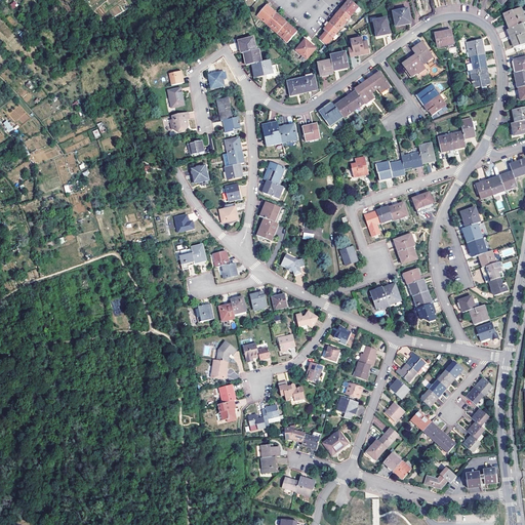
[(349,0),(341,9),(351,17),(356,11),(359,7),(350,0),(349,0)]
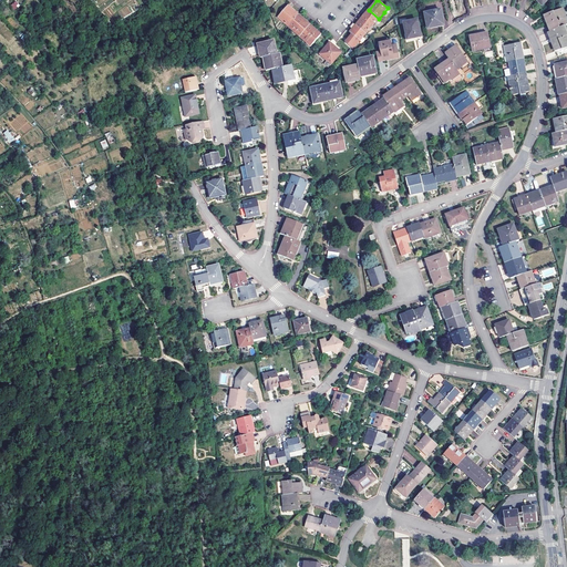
[(14,10),(20,6),(16,1),(10,6),(14,10)]
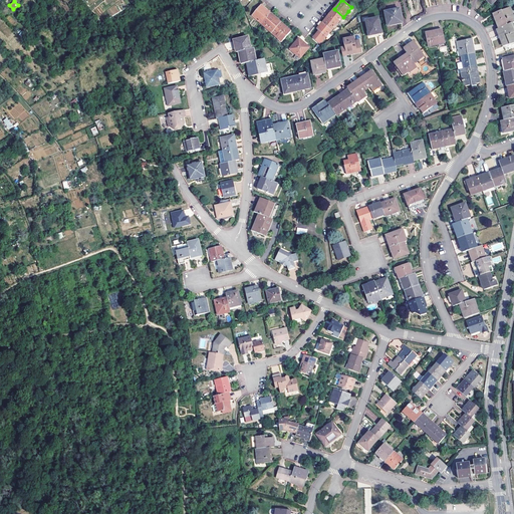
[(252,16),(262,24),(271,14),(261,5),(252,16)]
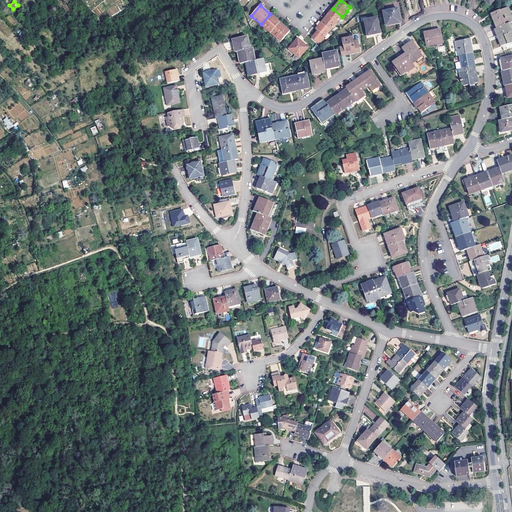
[(342,17),(333,9),(327,16),(336,24),(342,17)]
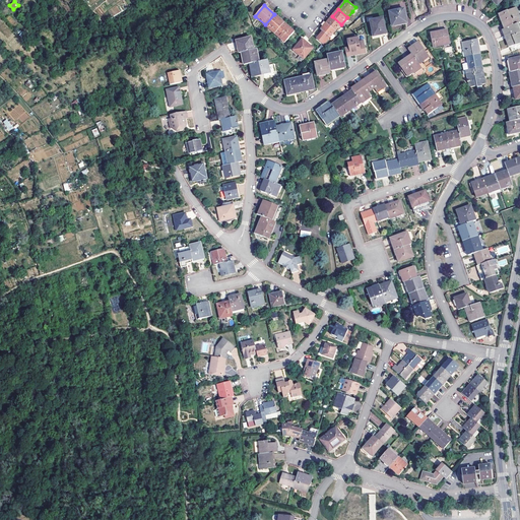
[(406,22),(404,10),(389,13),(392,25),(406,22)]
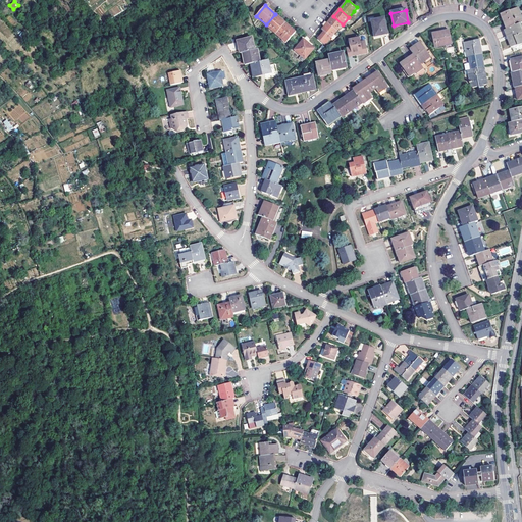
[(505,23),(507,30),(519,24),(521,22),(521,20),(520,16),(519,17),(516,10),(509,12),(510,14),(502,18),(504,23),(505,23)]
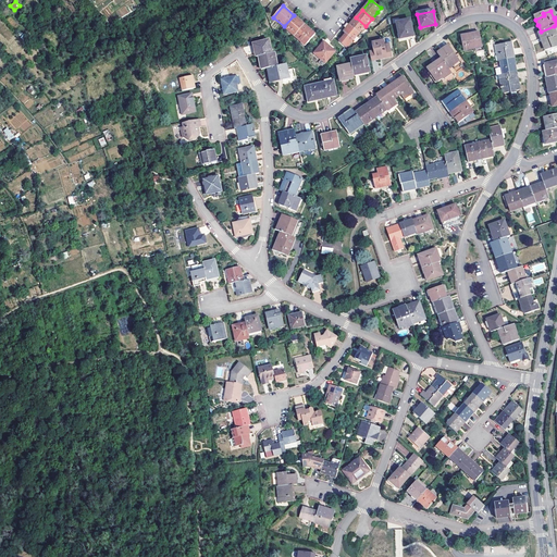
[(295,36),(305,25),(294,15),(284,26),(295,36)]
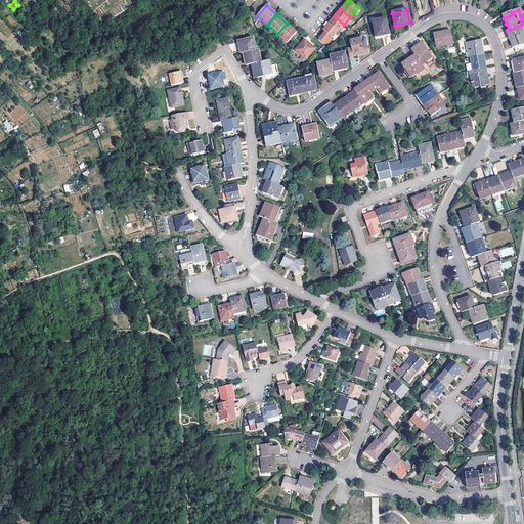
[(335,16),(330,24),(339,31),(344,25),(335,16)]
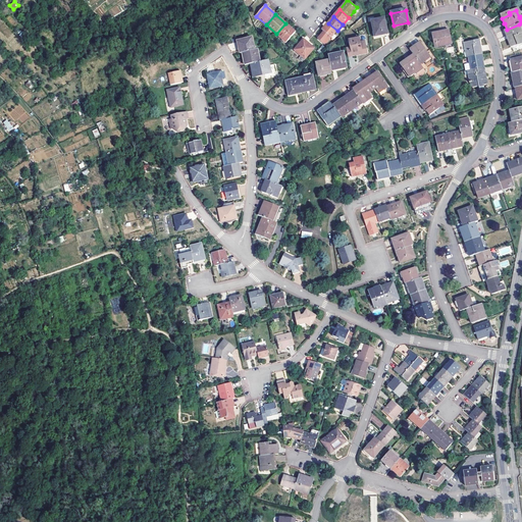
[(386,35),(383,19),(371,22),(373,32),(374,38),(386,35)]
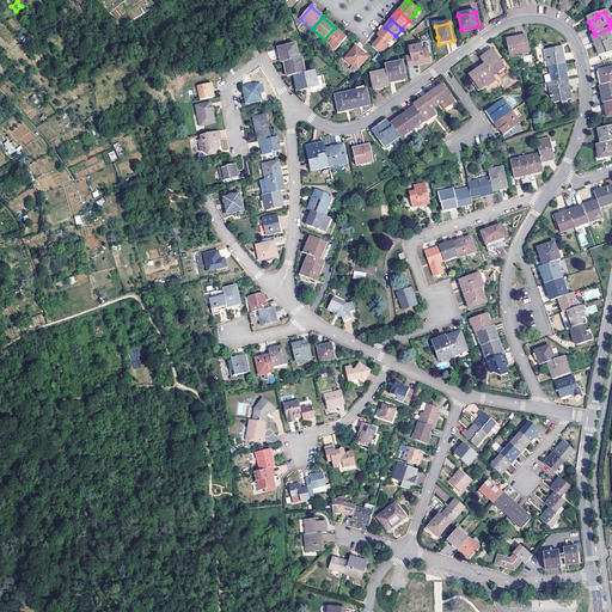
[(335,28),(324,40),(336,50),(347,37),(335,28)]
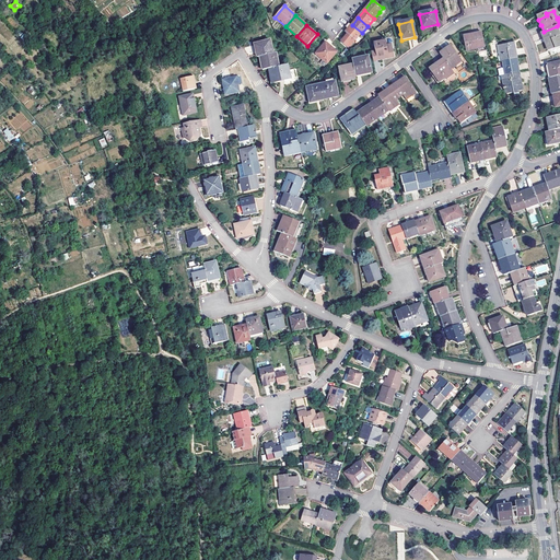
[(362,33),(352,25),(346,32),(348,34),(341,42),(349,48),(356,41),(362,33)]
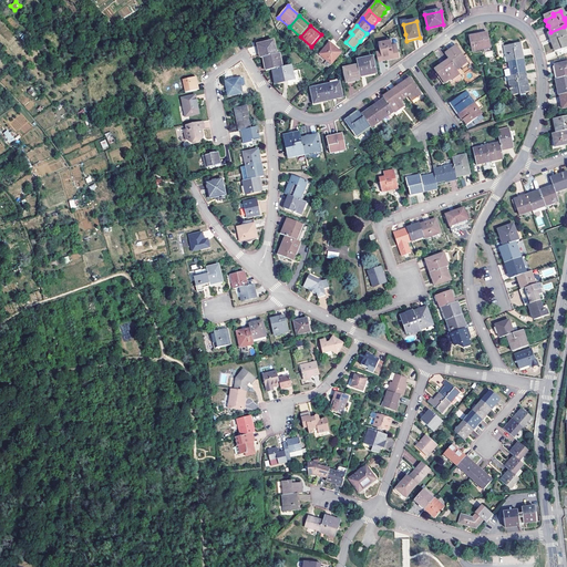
[(566,48),(566,34),(564,27),(550,32),(549,32),(547,33),(550,44),(553,43),(556,50),(560,49),(562,51),(566,48)]
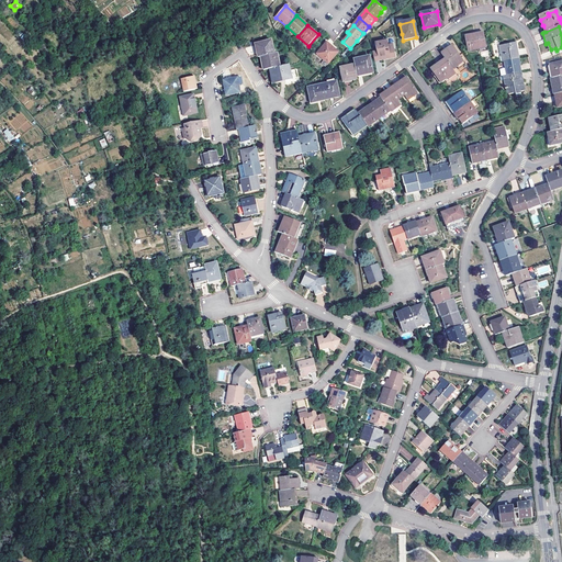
[(475,35),(464,37),(468,52),(485,48),(483,33),(475,35)]
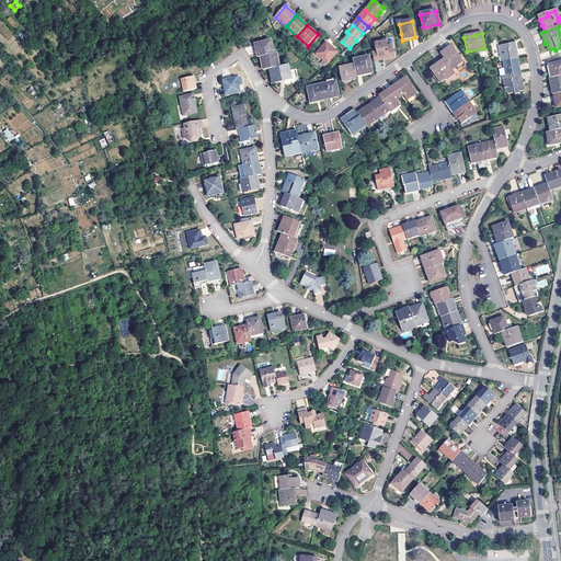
[(261,58),(274,55),(271,42),(255,45),(258,58),(261,58)]
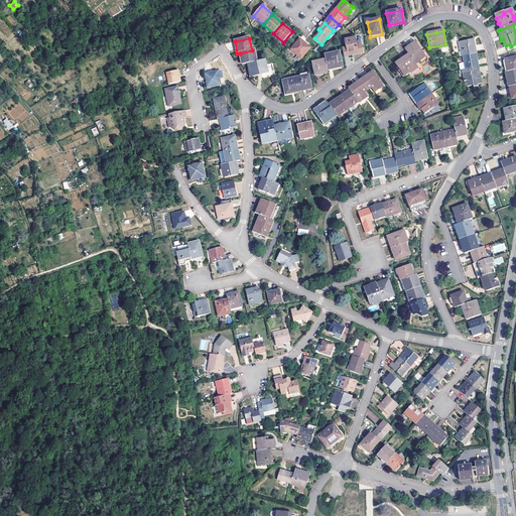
[(346,47),(342,48),(344,56),(363,52),(361,41),(356,42),(356,38),(345,40),(346,47)]
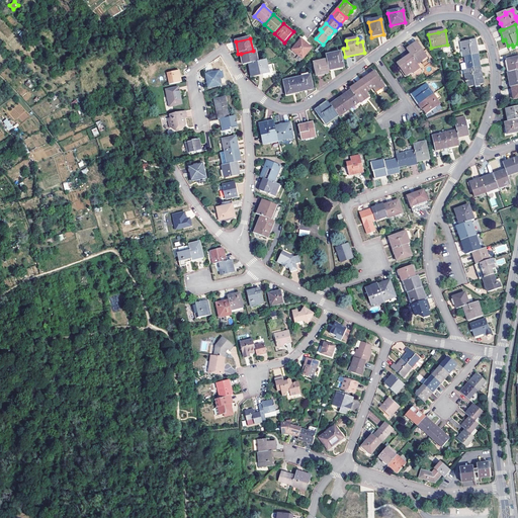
[(312,48),(303,39),(292,50),(303,59),(312,48)]
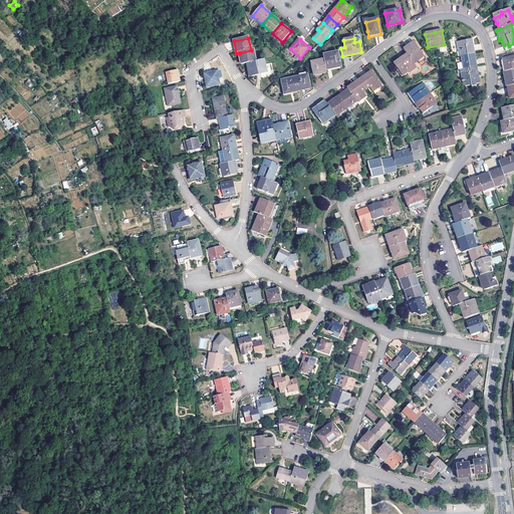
[(460,57),(474,54),(471,39),(456,43),(458,52),(457,52),(457,53),(457,57),(460,57)]
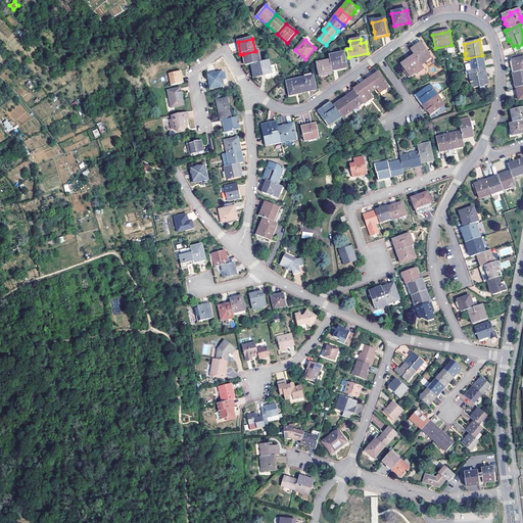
[(510,40),(508,41),(512,49),(518,47),(517,45),(513,46),(510,40)]
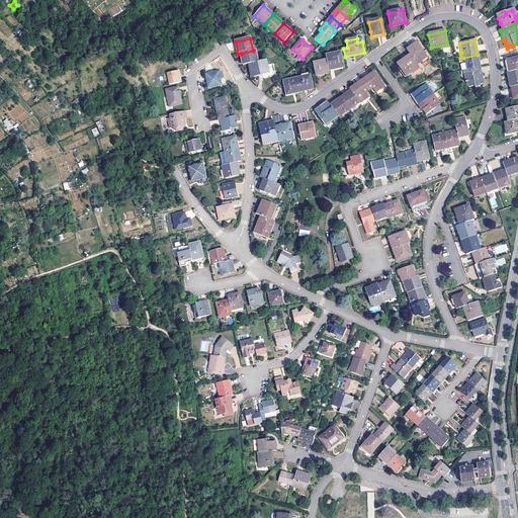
[(417,42),(407,50),(410,55),(411,56),(414,61),(418,58),(420,61),(427,57),(417,42)]
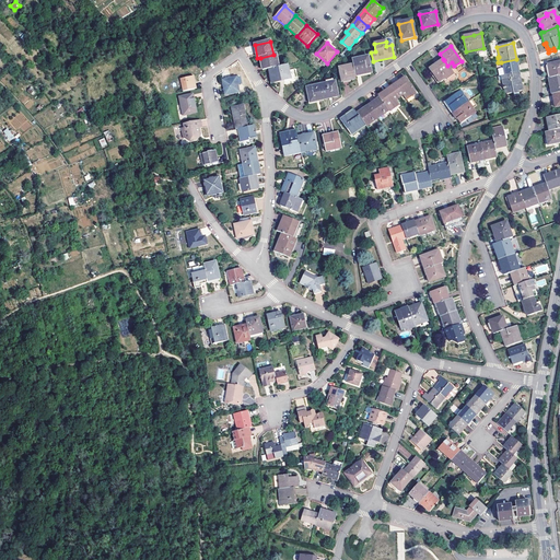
[(260,58),(264,71),(269,70),(279,68),(276,55),(273,55),(260,58)]
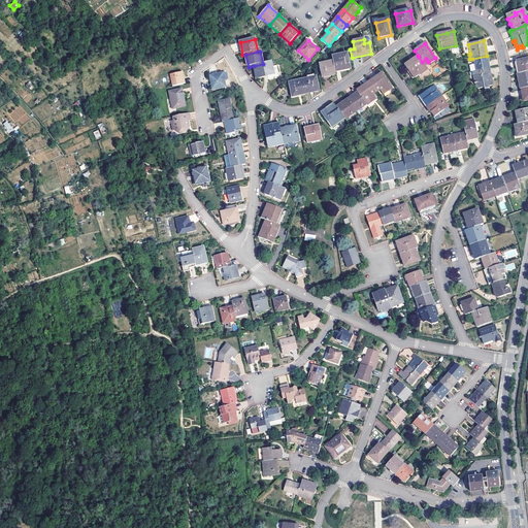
[(335,72),(336,71),(336,70),(343,68),(344,68),(345,69),(350,68),(347,55),(332,58),(333,62),(335,72)]
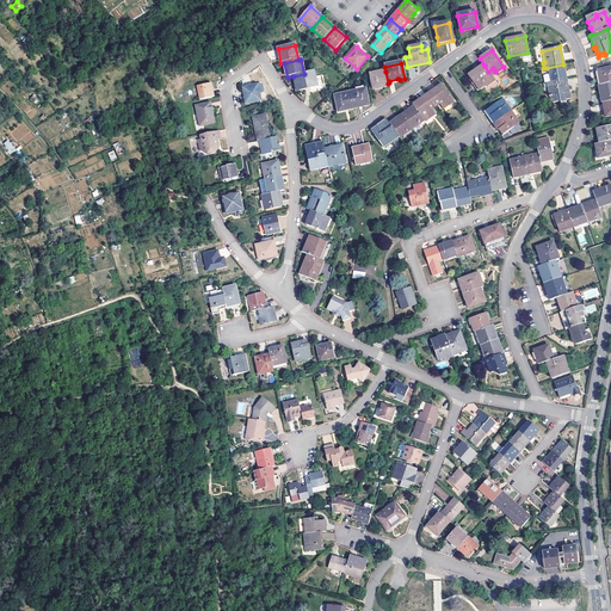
[(550,68),(551,72),(553,81),(566,79),(565,72),(566,72),(563,65),(547,68),(547,69),(550,68)]
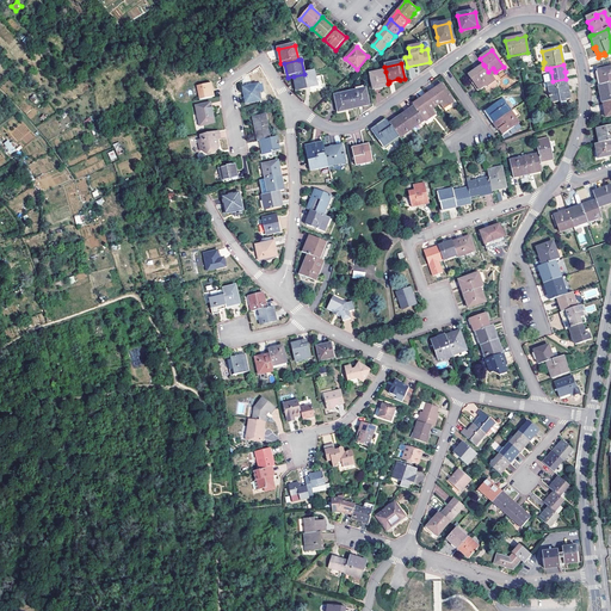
[(475,75),(473,72),(468,76),(479,92),(486,87),(494,80),(488,72),(485,66),(480,69),(481,72),(475,75)]
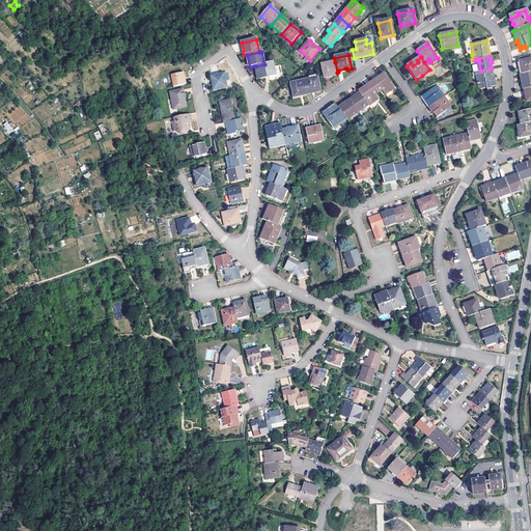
[(521,68),(522,75),(530,73),(530,59),(520,61),(521,68)]
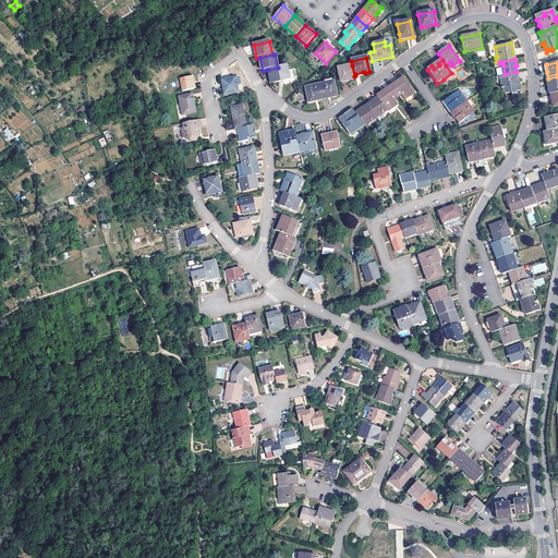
[(287,65),(278,68),(268,70),(269,75),(271,75),(273,82),(283,80),(283,81),(290,80),(287,65)]
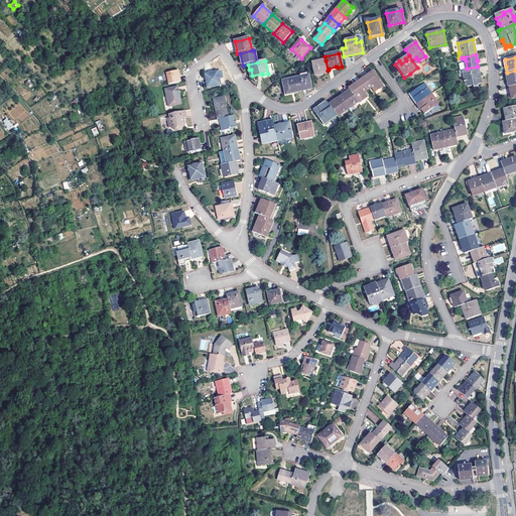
[(323,73),(324,75),(329,74),(328,71),(326,60),(313,63),(315,75),(321,74),(323,73)]
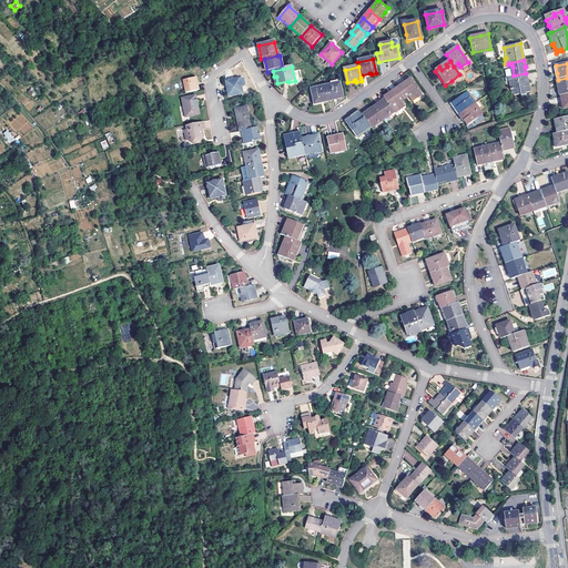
[(514,91),(516,97),(520,95),(521,97),(526,95),(526,94),(530,93),(526,73),(514,75),(511,77),(508,77),(510,83),(509,83),(510,88),(514,87),(514,90),(514,91)]
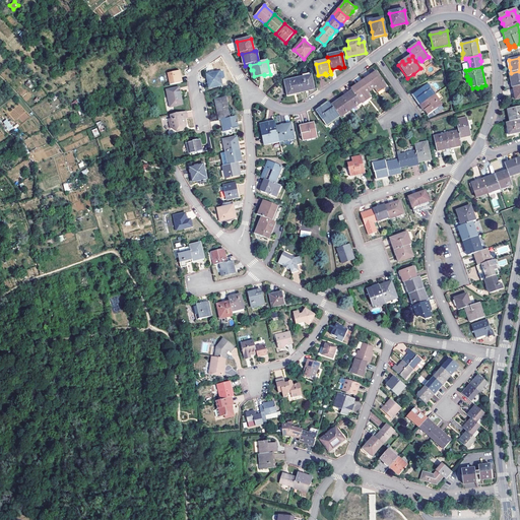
[(253,70),(251,70),(249,71),(251,79),(264,76),(264,75),(264,74),(254,76),(253,70)]
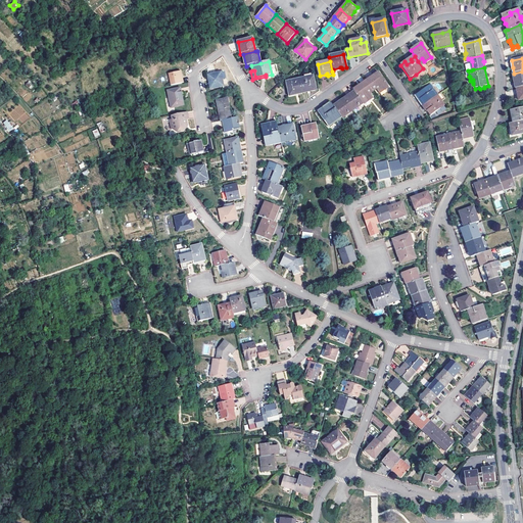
[(522,72),(514,74),(512,74),(513,79),(515,89),(516,89),(522,87),(522,72)]
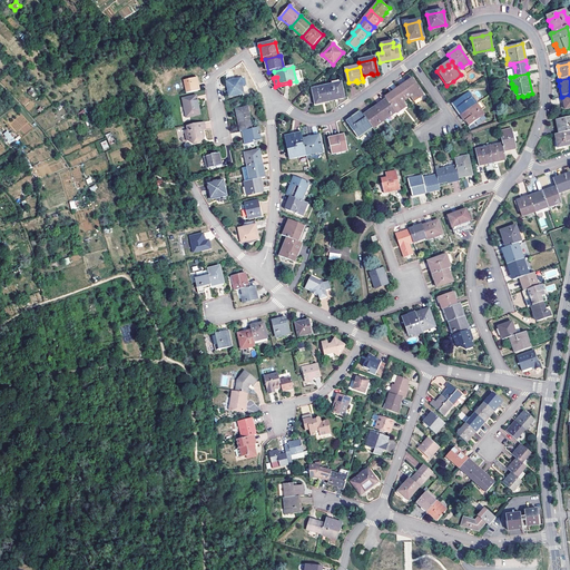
[(185,95),(197,91),(195,79),(183,81),(185,95)]
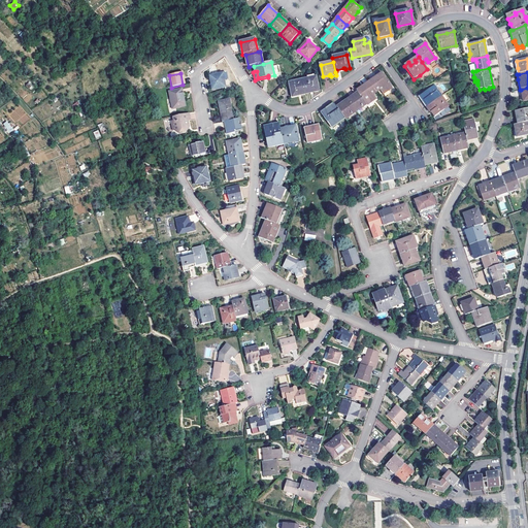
[(382,73),(369,81),(376,93),(380,91),(383,94),(392,88),(382,73)]
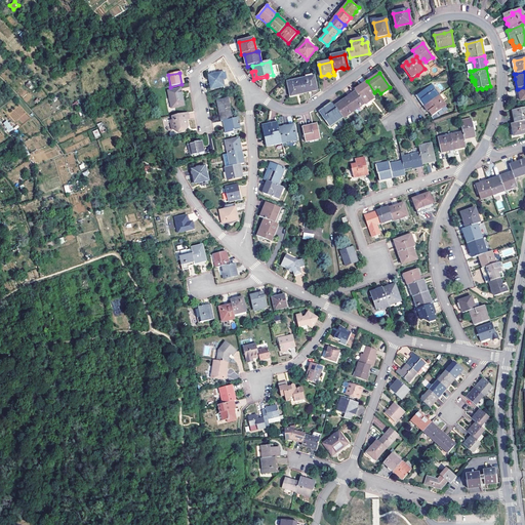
[(209,74),(210,80),(212,89),(225,87),(223,74),(215,75),(215,74),(209,74)]
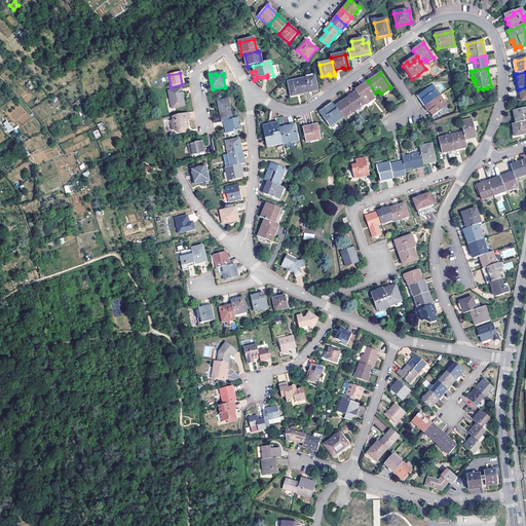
[(304,92),(304,94),(308,92),(308,91),(311,90),(316,89),(314,79),(306,80),(306,79),(302,80),(304,92)]
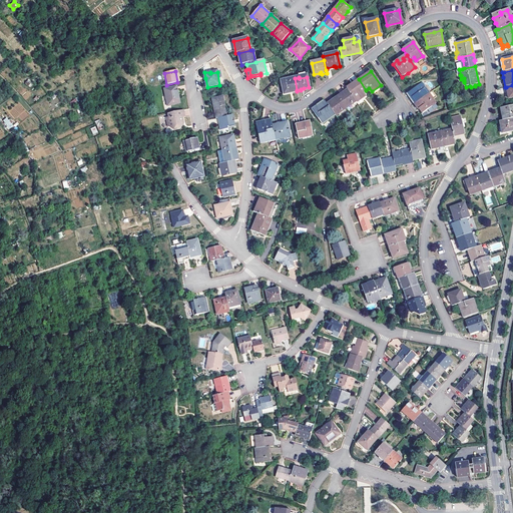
[(285,93),(297,90),(295,78),(282,80),(285,93)]
